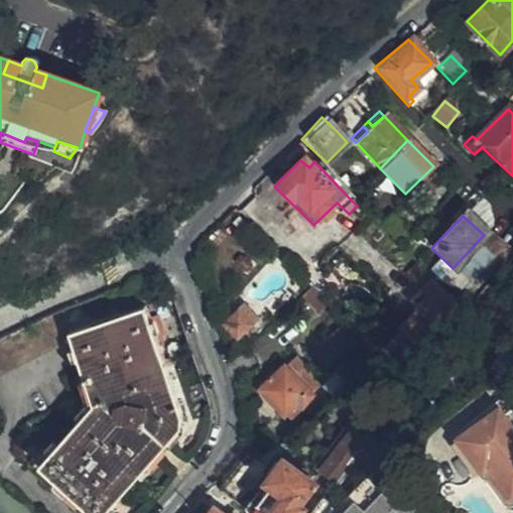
[(398,247),(405,238),(396,231),(390,238),(398,247)]
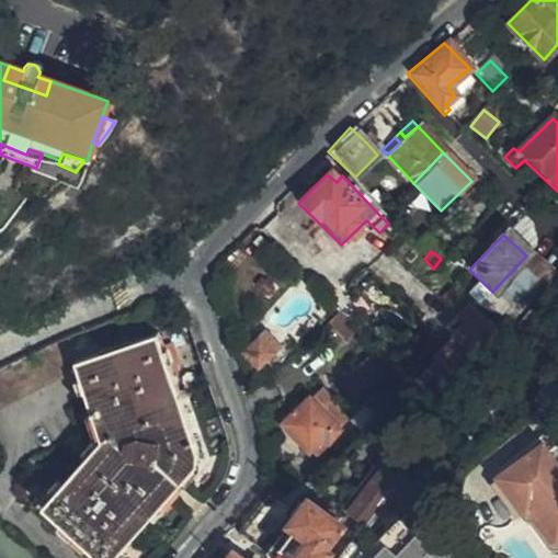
[(509,307),(542,270),(526,255),(492,292),(509,307)]
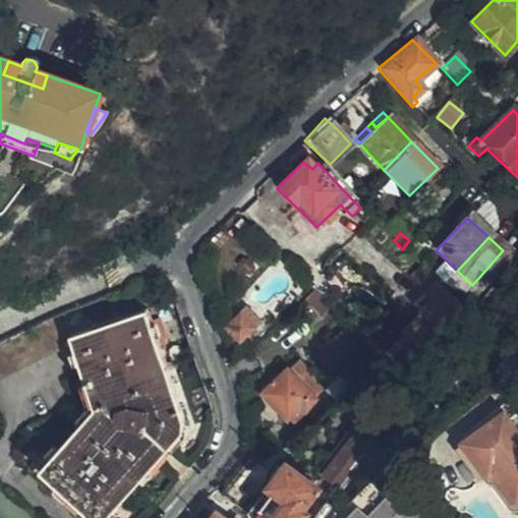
[(454,303),(434,283),(413,305),(426,320),(422,323),(415,330),(428,342),(439,328),(437,323),(454,303)]
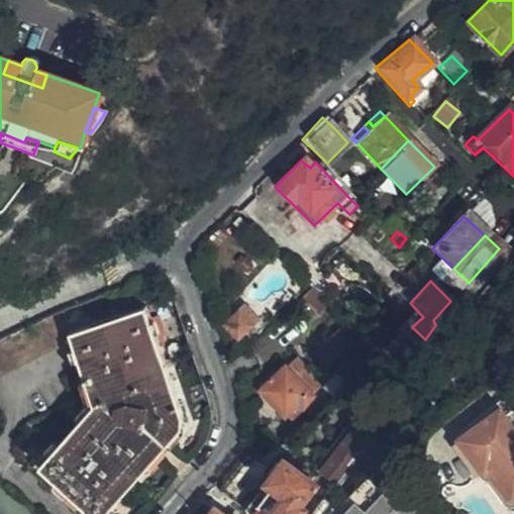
[(315,311),(322,304),(307,289),(300,296),(315,311)]
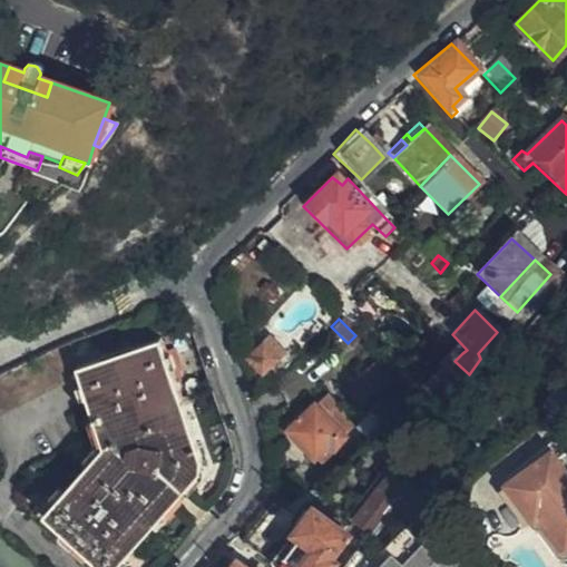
[(467,350),(452,334),(450,332),(446,336),(462,353),(467,350)]
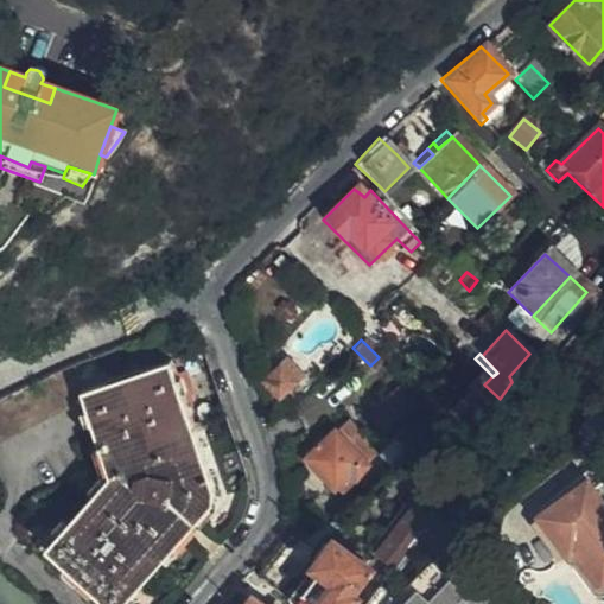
[(76,395),(76,396),(105,482),(36,559),(86,603),(122,603),(207,513),(204,510),(210,498),(166,362),(76,395)]
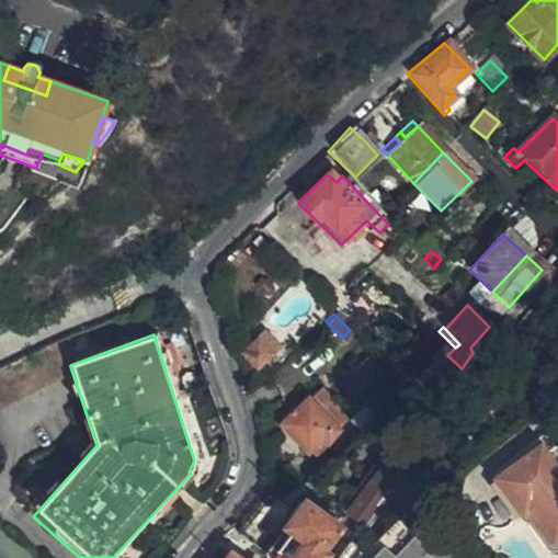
[(252,374),(272,354),(254,338),(236,357),(252,374)]
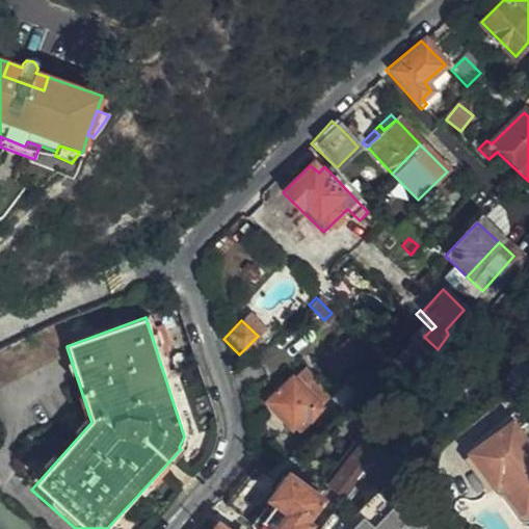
[(372,360),(349,337),(334,350),(358,375),(372,360)]
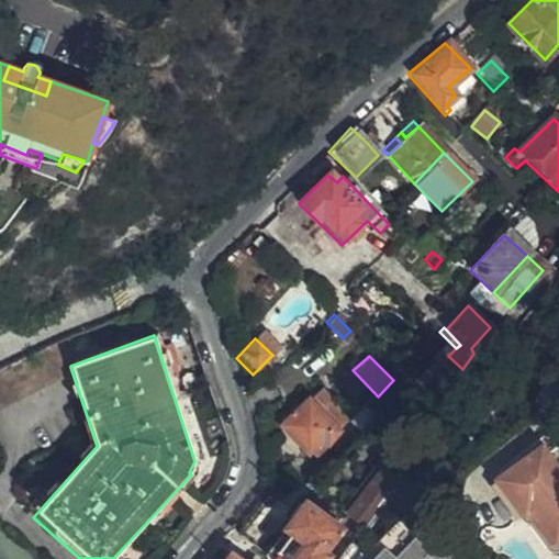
[(409,391),(431,414),(442,398),(437,394),(449,379),(434,365),(409,391)]
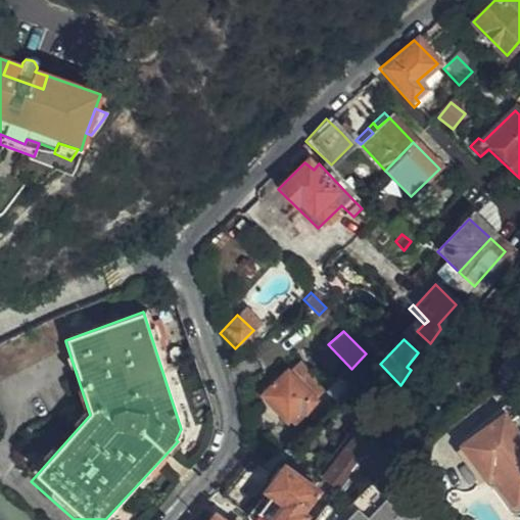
[(313,403),(283,375),(280,378),(261,397),(285,422),(298,409),(302,413),(313,403)]
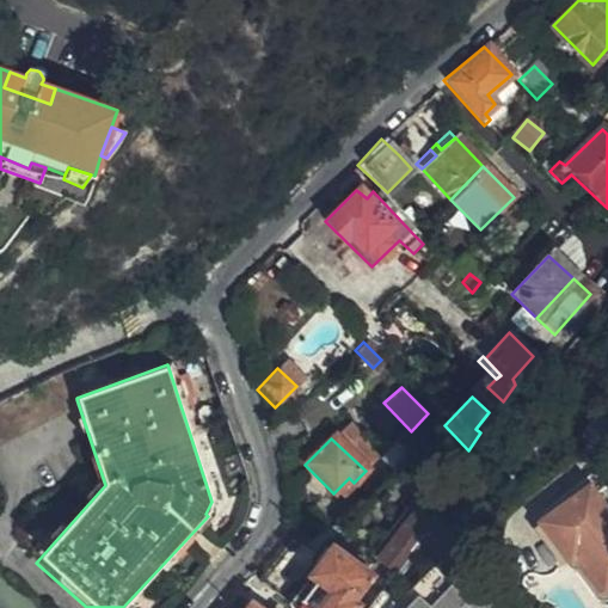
[(394,467),(404,458),(397,450),(386,461),(394,467)]
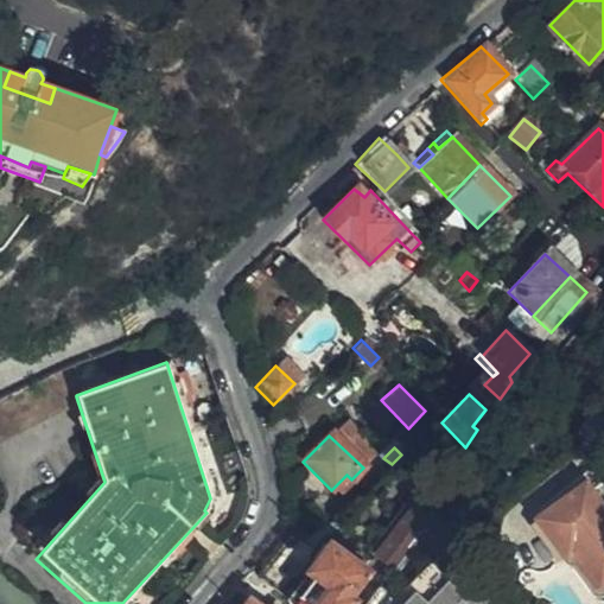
[(603,507),(584,479),(544,512),(577,558),(578,559),(592,578),(597,582),(602,582),(603,579),(603,507)]
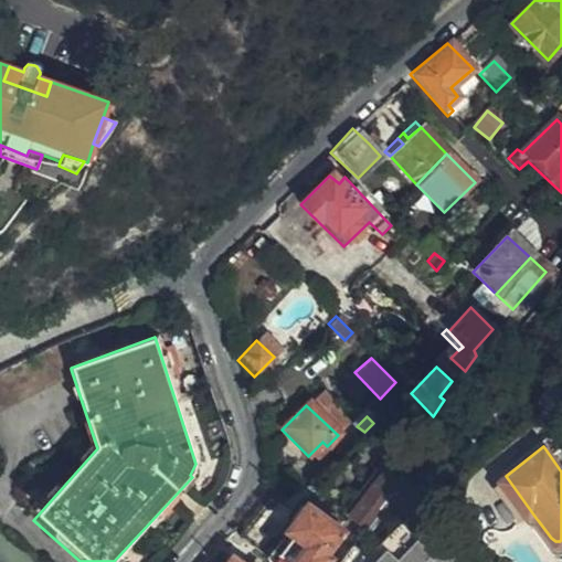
[(366,529),(398,489),(380,474),(349,516),(358,525),(348,538),(362,549),(372,536),(366,529)]
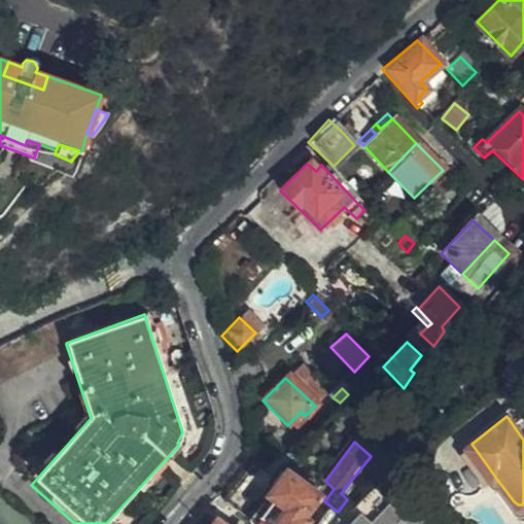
[(500,484),(472,444),(464,448),(491,485),(495,487),(499,487),(501,485),(500,484)]
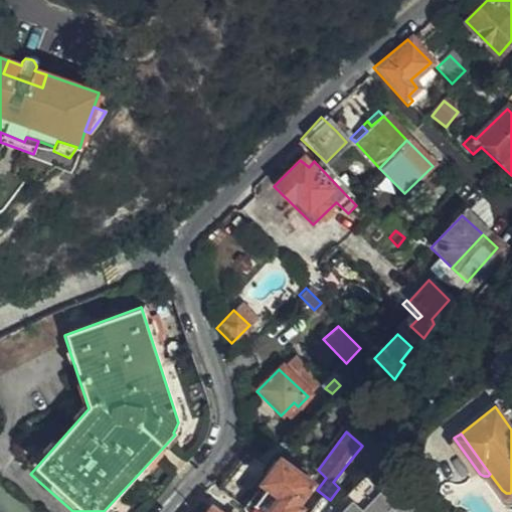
[(294,503),(309,483),(280,460),(263,482),(267,485),(253,504),(263,511),(297,511),(299,509),(294,503)]
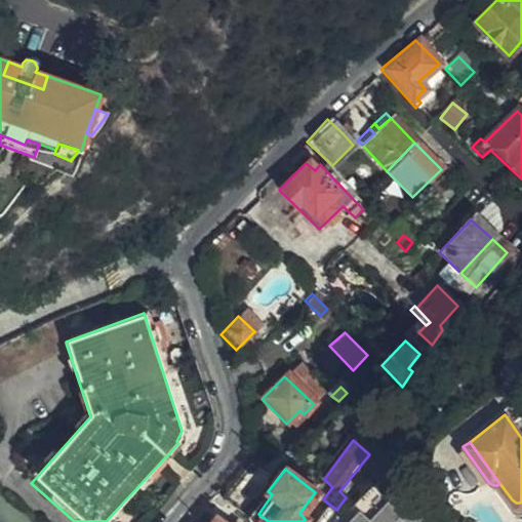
[(406,521),(390,506),(374,521),(369,521),(366,519),(360,512),(350,521),(406,521)]
